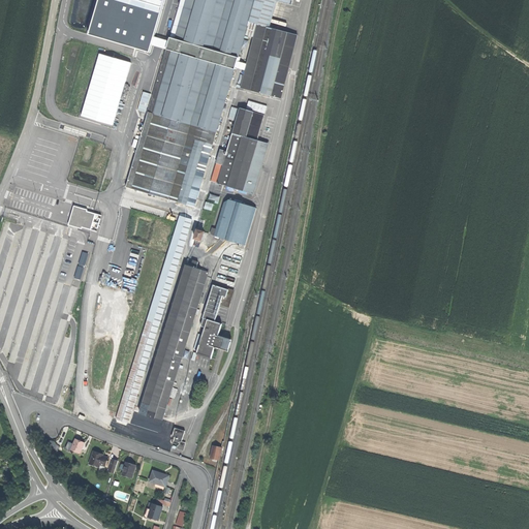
[(148,51),(162,0),(96,0),(88,33),(148,51)]
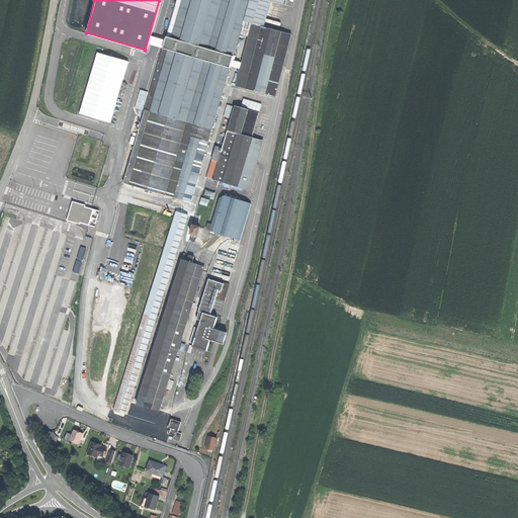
[(223,0),(177,0),(166,39),(173,41),(170,51),(175,53),(178,40),(209,50),(223,0)]
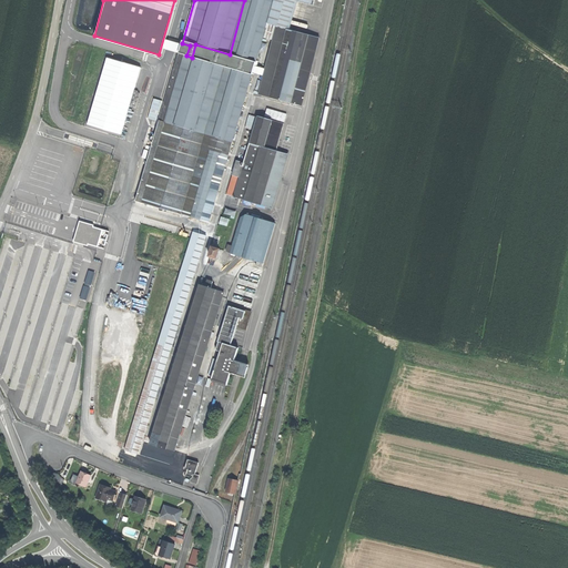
[(244,0),(230,54),(256,62),(263,37),(266,28),(273,0),(244,0)]
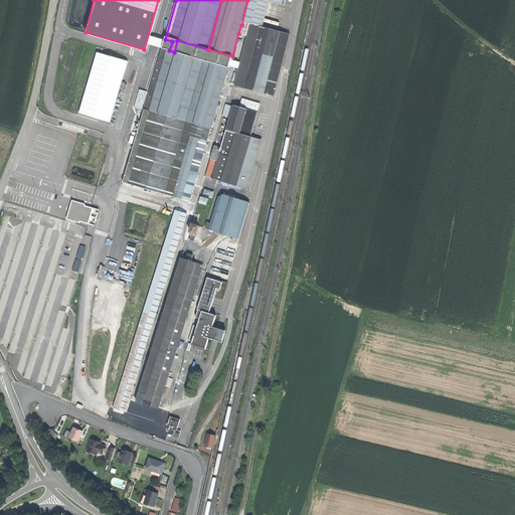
[(247,0),(241,25),(250,27),(251,24),(261,26),(268,1),(284,5),(285,0),(247,0)]
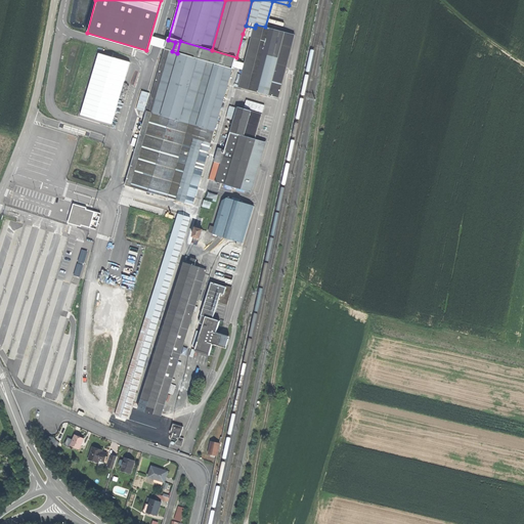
[(296,36),(265,27),(256,25),(255,28),(253,37),(238,86),(278,97),(296,36)]
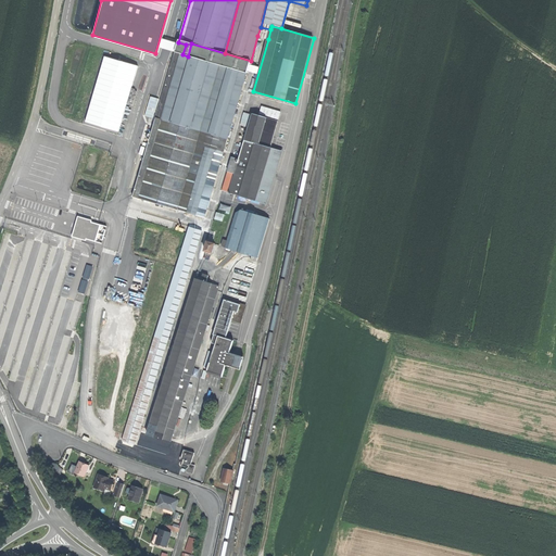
[(268,39),(270,29),(261,27),(257,36),(268,39)]
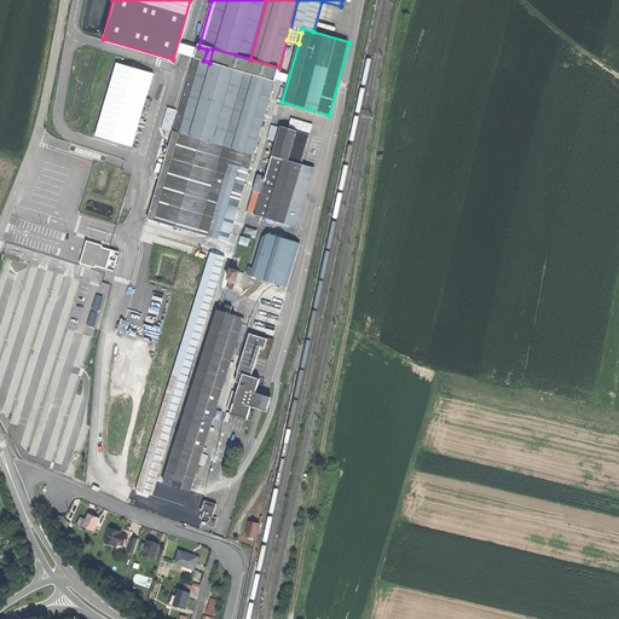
[(195,58),(203,61),(207,50),(198,47),(195,58)]
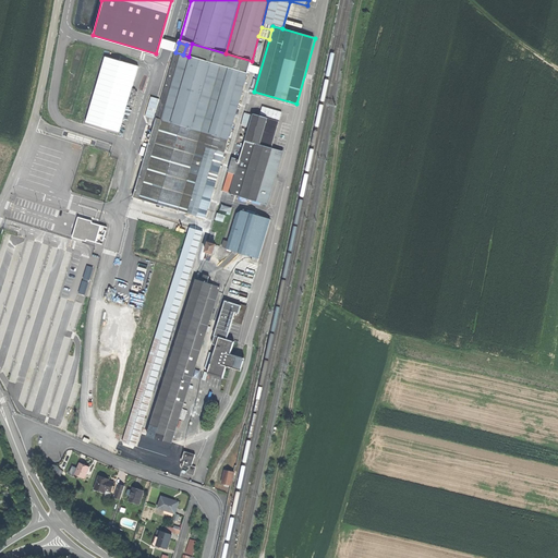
[(221,65),(226,53),(192,44),(189,57),(221,65)]
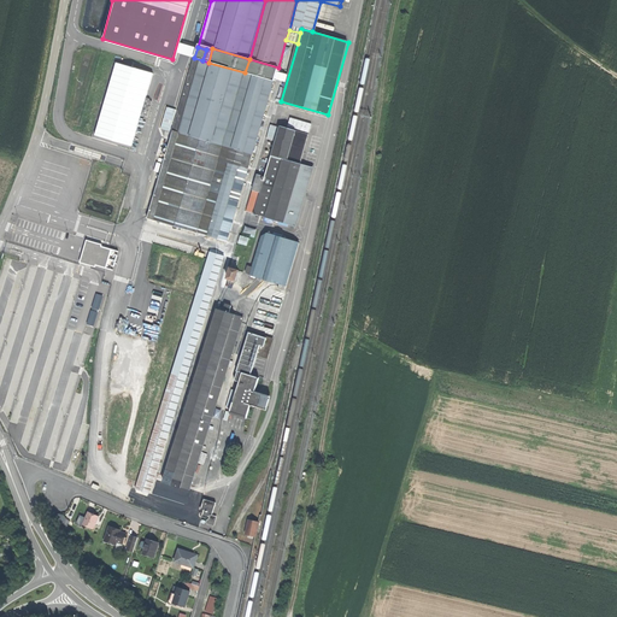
[(224,146),(245,72),(209,63),(203,60),(194,58),(174,130),(224,146)]
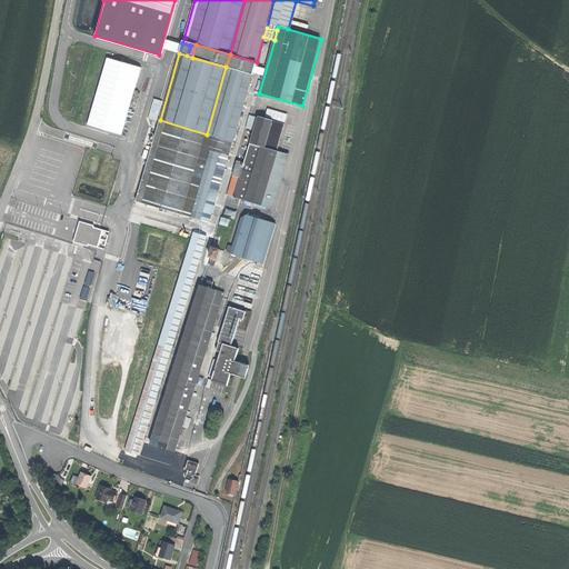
[(252,75),(257,62),(230,55),(226,67),(252,75)]
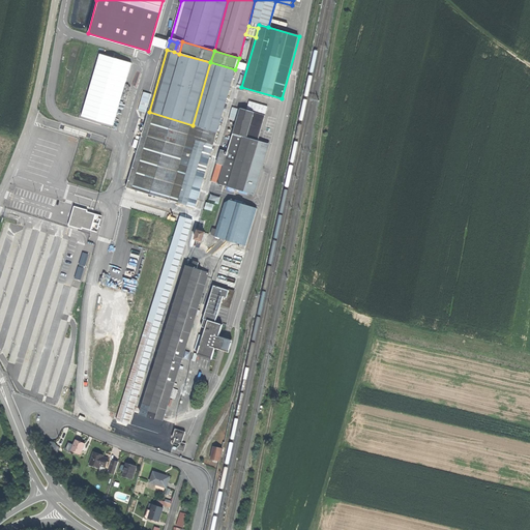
[(135,63),(100,53),(82,119),(114,129),(135,63)]
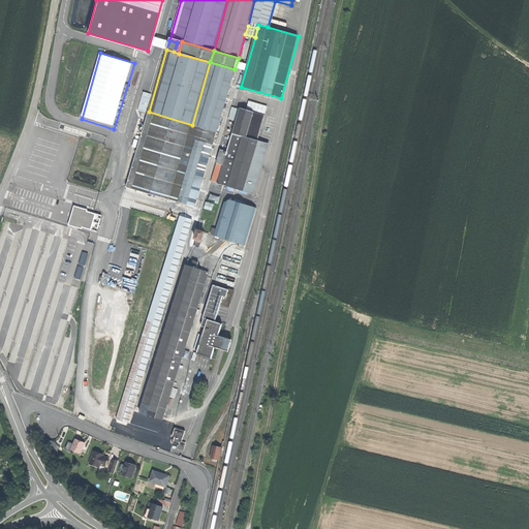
[(217,132),(235,69),(210,62),(192,125),(217,132)]
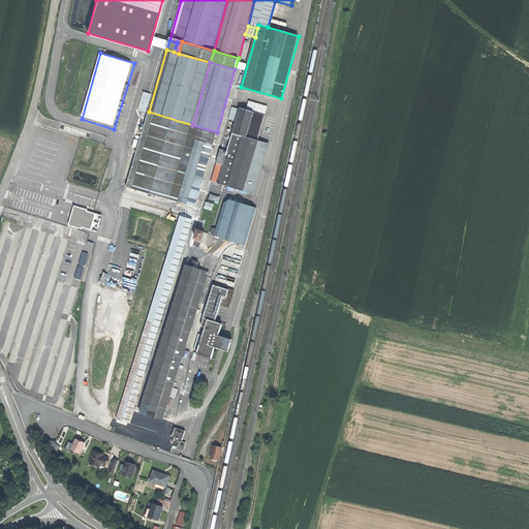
[(242,103),(241,107),(257,113),(259,109),(242,103)]
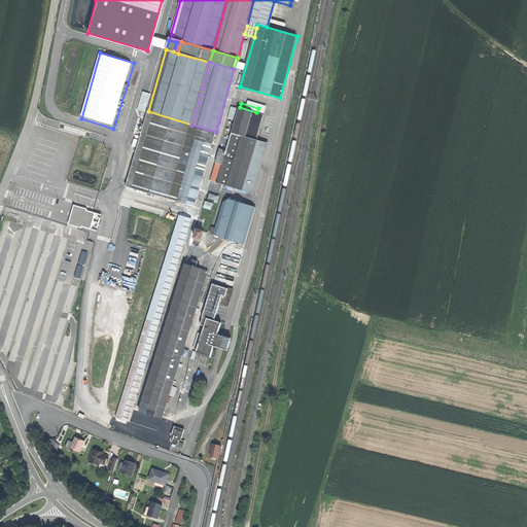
[(232,133),(256,140),(264,114),(256,112),(240,107),(232,133)]
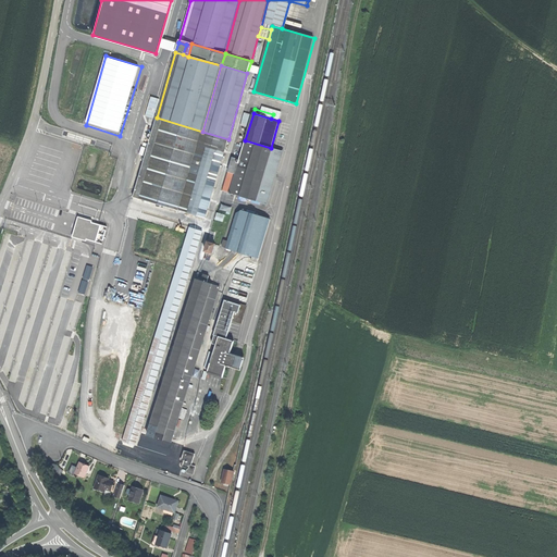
[(198,145),(202,132),(157,118),(134,196),(180,210),(195,158),(189,156),(193,147),(197,148),(198,145)]
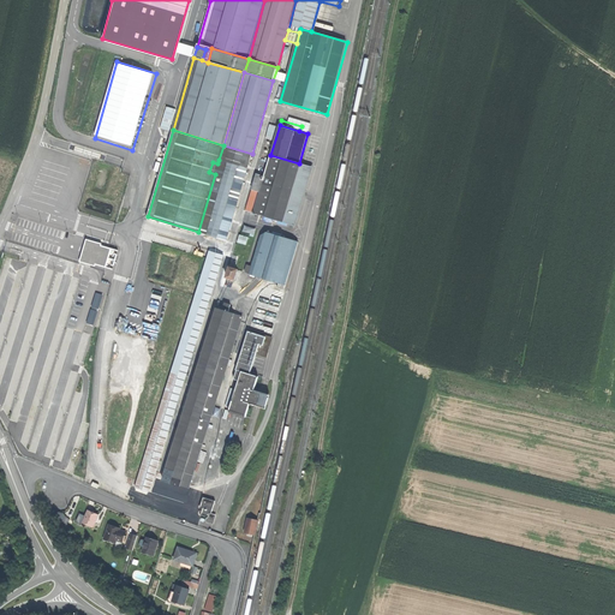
[(248,168),(252,154),(224,145),(219,160),(248,168)]
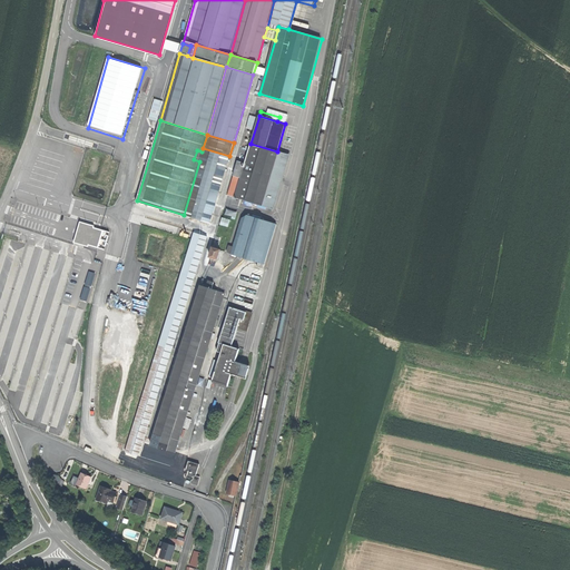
[(290,155),(277,151),(251,144),(245,163),(235,197),(274,209),(290,155)]
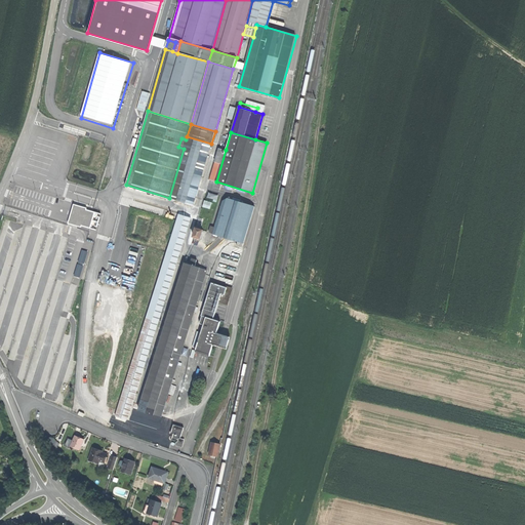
[(194,205),(211,144),(187,136),(186,139),(184,149),(169,198),(194,205)]
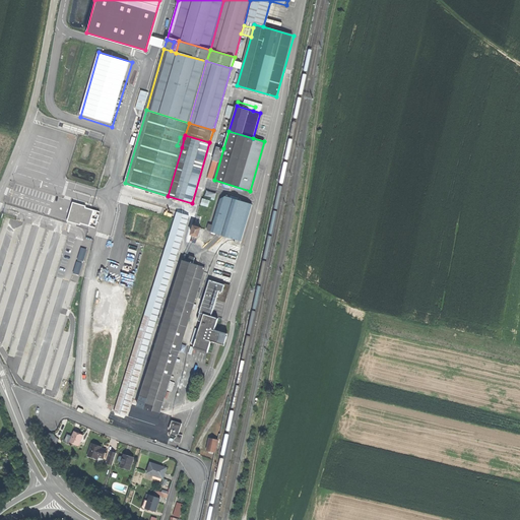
[(209,179),(214,180),(223,148),(217,147),(210,169),(211,170),(209,179)]
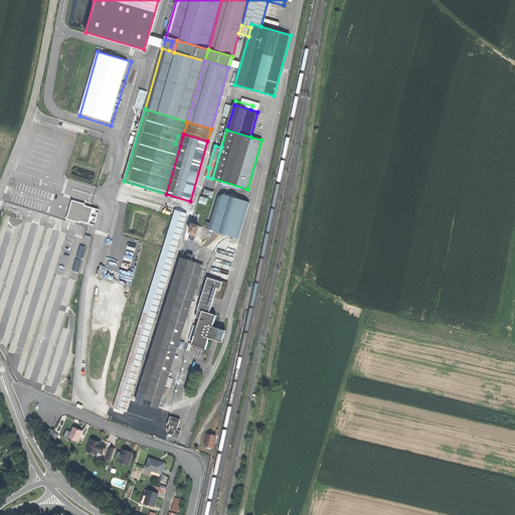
[(226,194),(229,185),(219,182),(218,187),(212,186),(213,181),(211,180),(209,189),(226,194)]
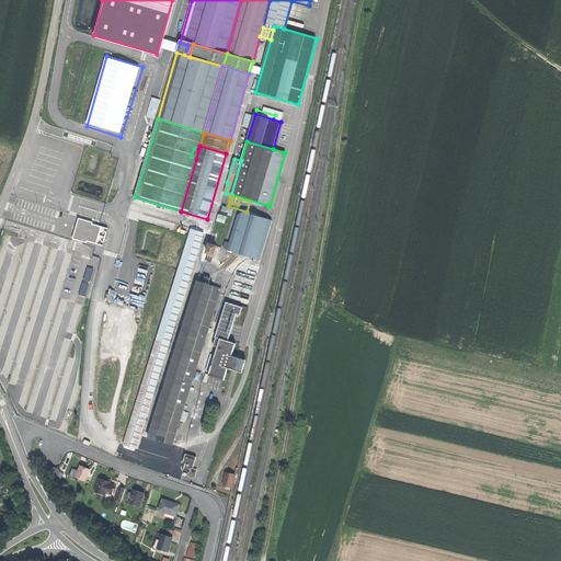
[(212,237),(224,241),(233,208),(221,205),(212,237)]
